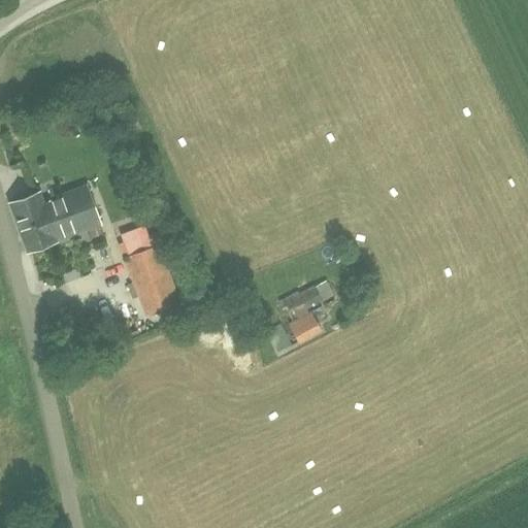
[(44,207),(57,241),(99,226),(86,189),(60,198),(61,201),(44,207)]
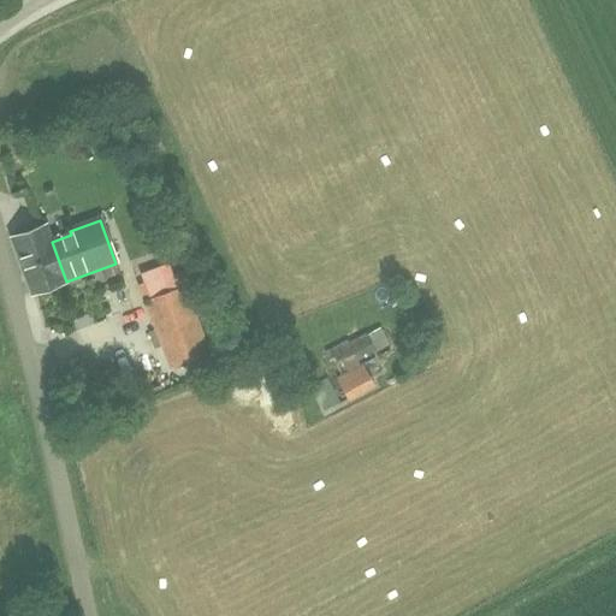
[(66,282),(52,242),(47,227),(12,240),(31,294),(66,282)]
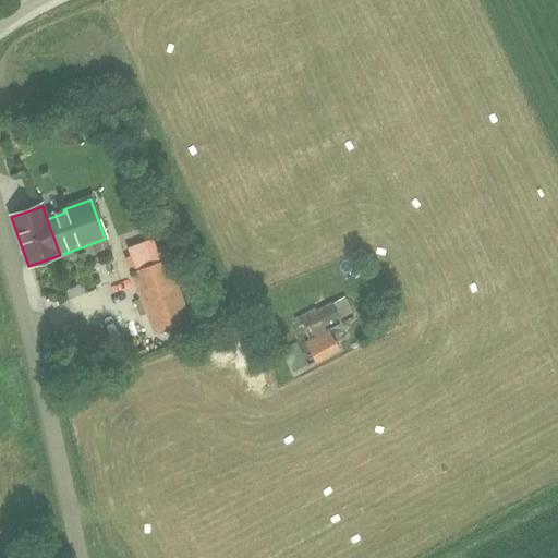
[(152,336),(189,322),(166,261),(129,275),(152,336)]
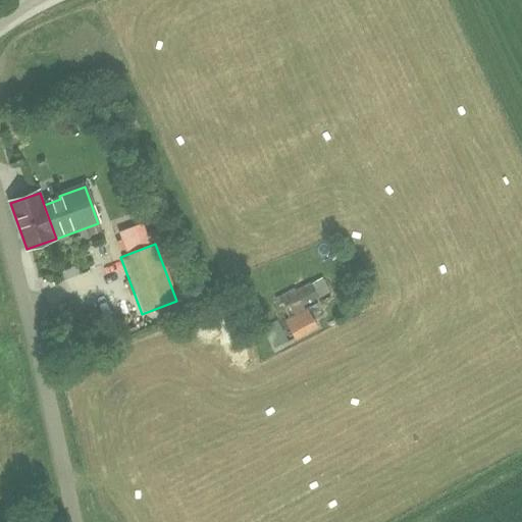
[(111,246),(96,247),(98,268),(113,267),(111,246)]
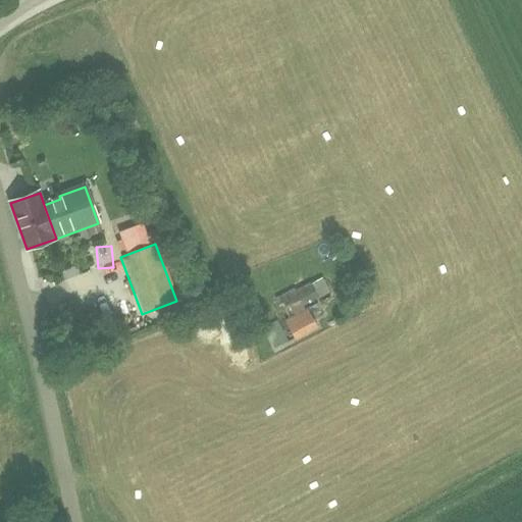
[(317,330),(311,317),(307,309),(306,309),(304,305),(317,298),(320,304),(332,297),(321,278),(275,301),(295,341),(317,330)]
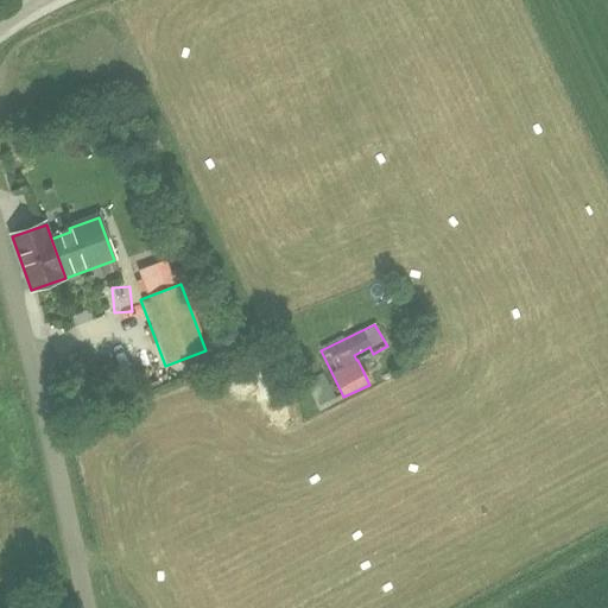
[(323,374),(306,384),(318,407),(335,398),(323,374)]
